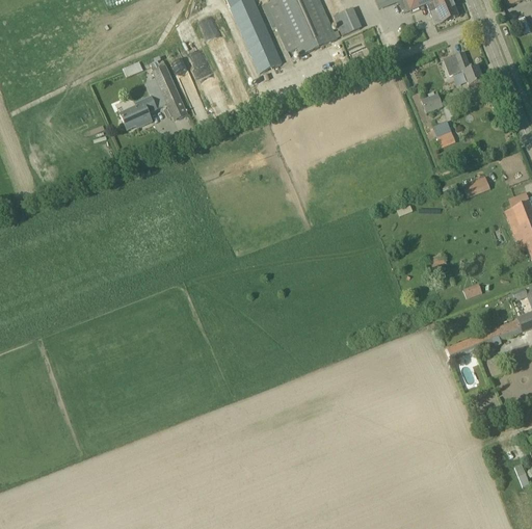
[(231,8),(260,73),(278,63),(249,0),(231,8)]
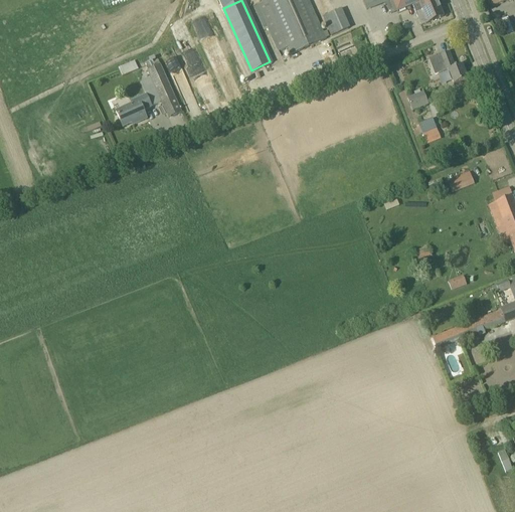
[(267,0),(288,45),(291,52),(326,37),(309,0),(267,0)]
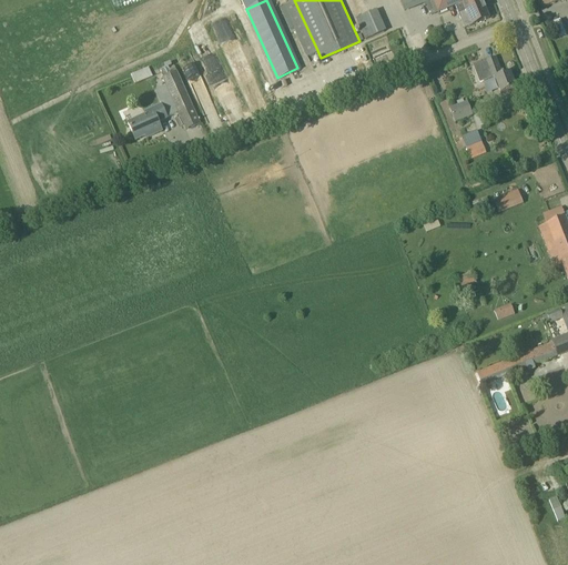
[(489,16),(482,0),(434,0),(438,10),(455,3),(464,26),(489,16)]
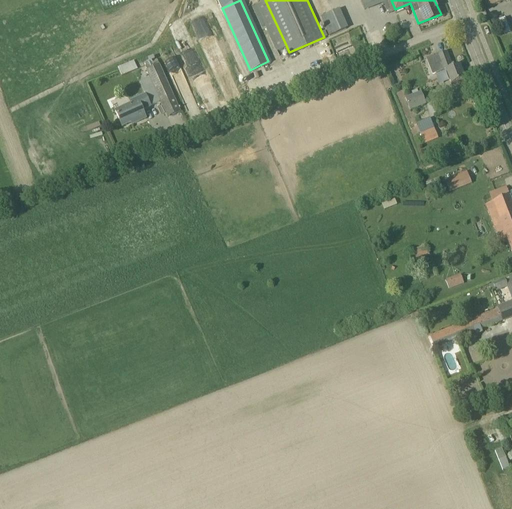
[(338,8),(325,14),(333,33),(347,27),(338,8)]
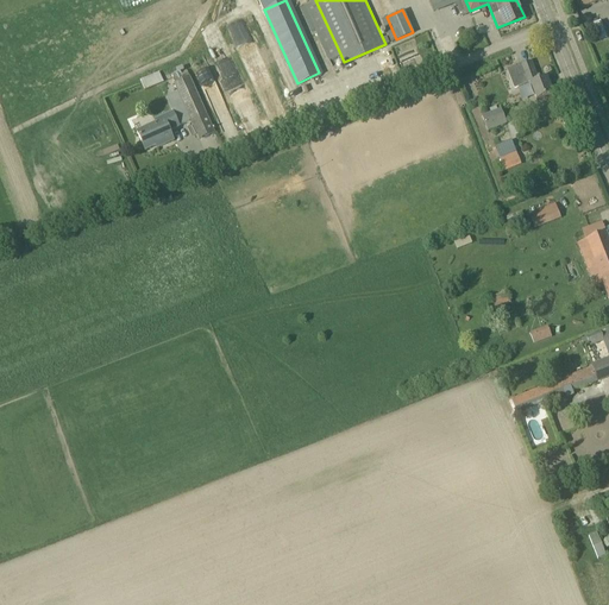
[(597,38),(607,35),(600,18),(590,21),(597,38)]
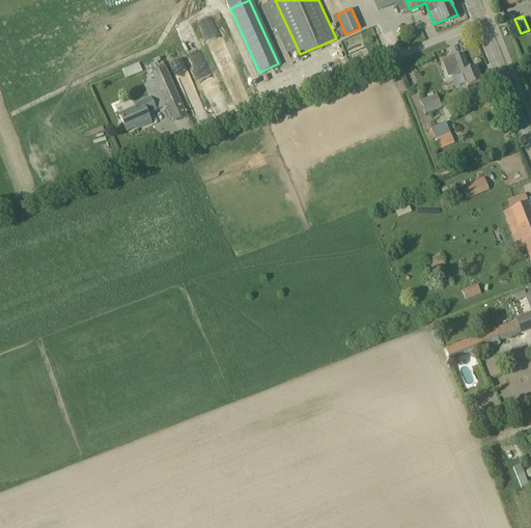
[(219,63),(231,57),(228,51),(216,57),(219,63)]
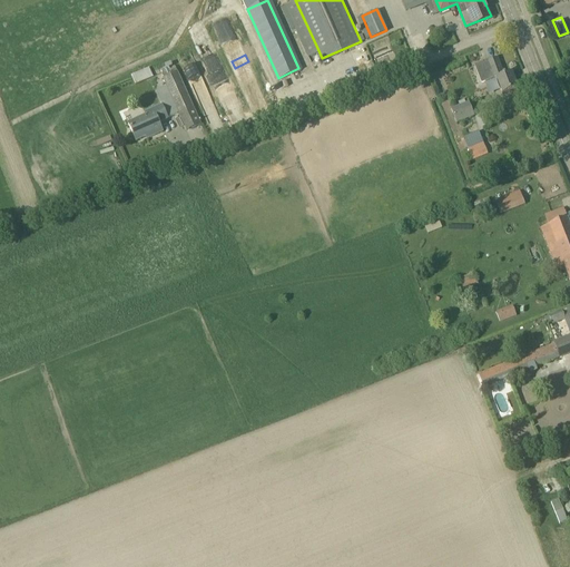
[(503,72),(498,55),(482,60),(474,64),(480,80),(495,74),(502,91),(518,85),(511,69),(503,72)]
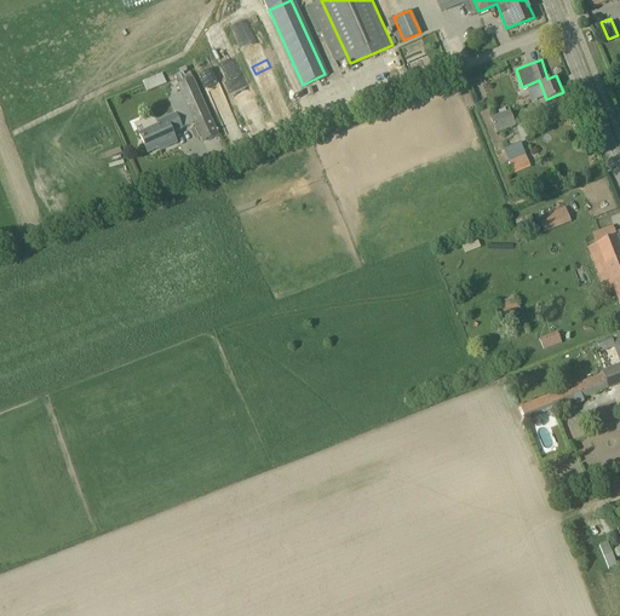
[(210,68),(201,72),(205,81),(213,78),(210,68)]
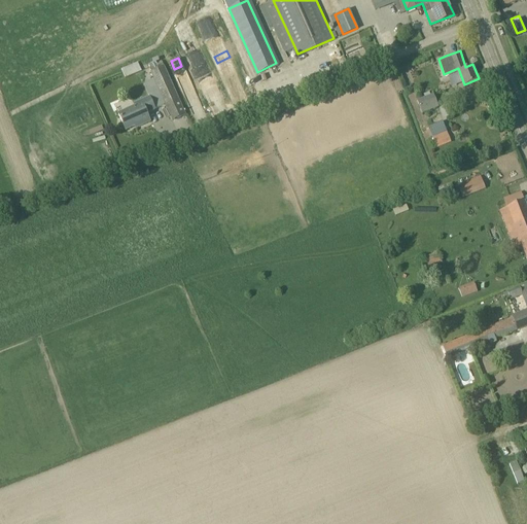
[(154,77),(143,81),(149,95),(154,107),(166,102),(168,108),(173,117),(185,112),(181,103),(178,96),(164,64),(162,59),(148,65),(151,70),(154,77)]
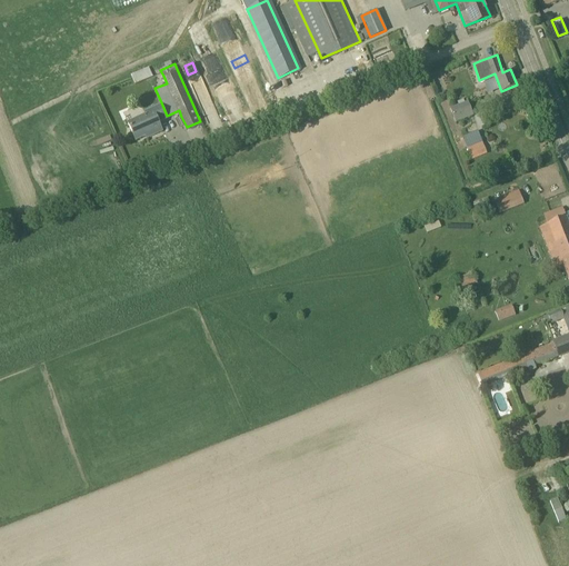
[(129,73),(133,82),(151,75),(148,66),(129,73)]
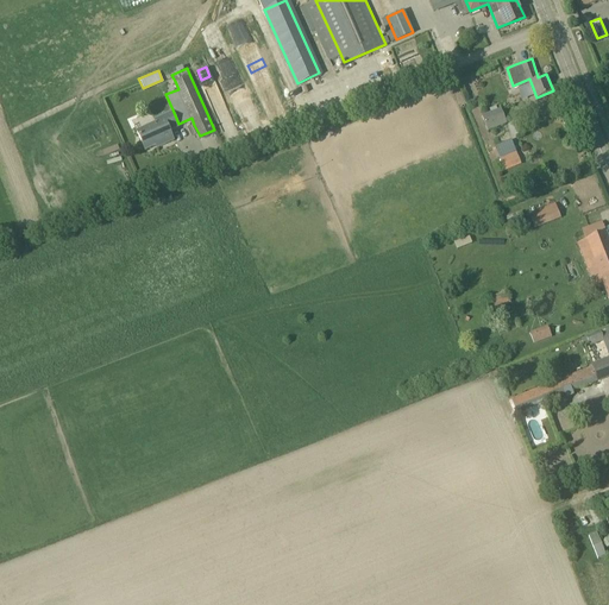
[(488,128),(507,121),(501,106),(482,113),(488,128)]
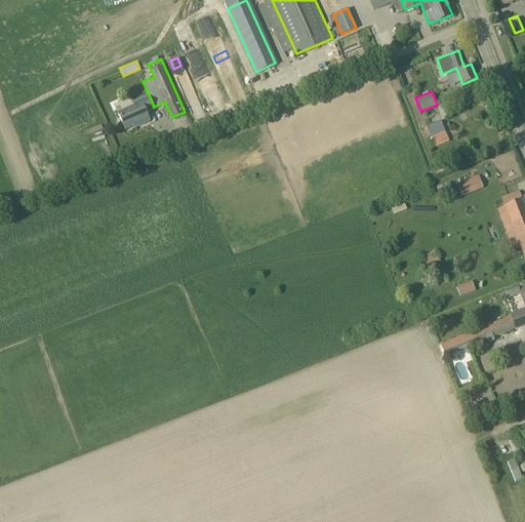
[(146,110),(154,107),(149,94),(140,98),(133,102),(134,105),(118,112),(125,127),(138,122),(139,123),(150,119),(146,110)]
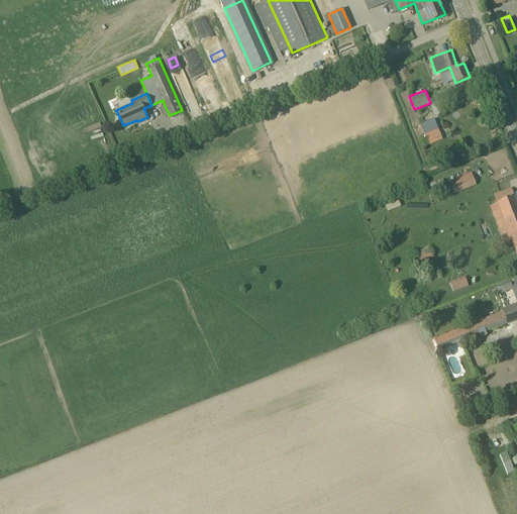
[(428,138),(441,133),(437,125),(425,130),(428,138)]
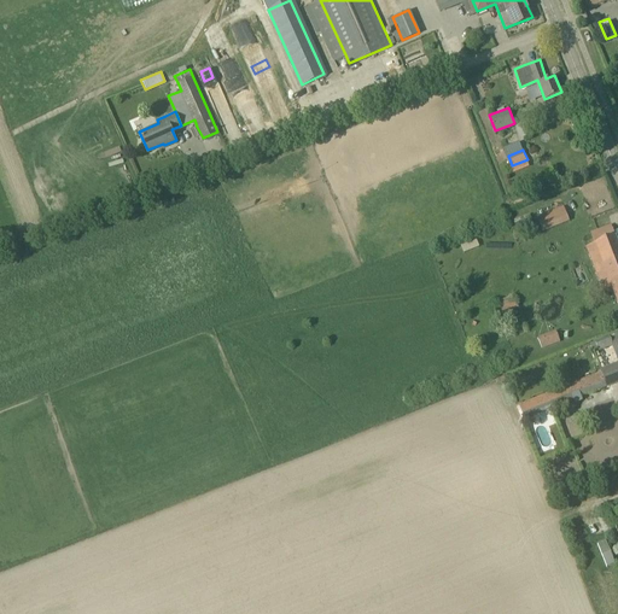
[(536,214),(541,224),(569,212),(564,203),(536,214)]
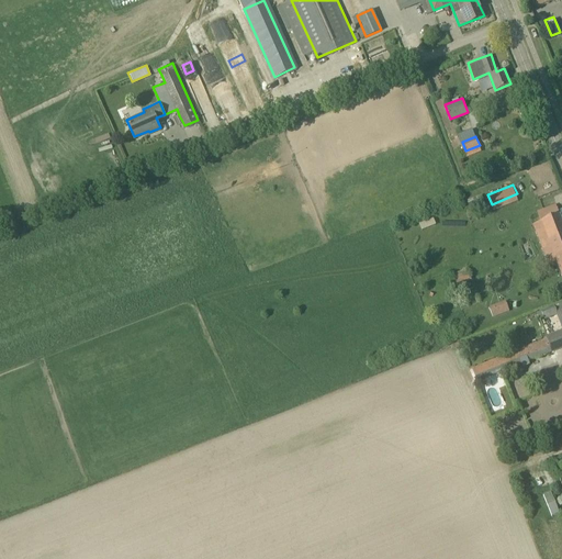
[(561,219),(555,202),(537,210),(541,219),(534,222),(549,263),(557,259),(561,274),(561,219)]
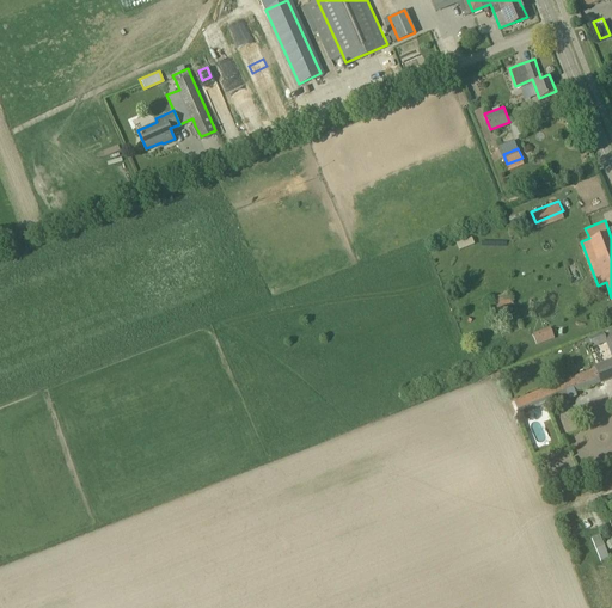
[(493,296),(499,309),(514,301),(508,289),(493,296)]
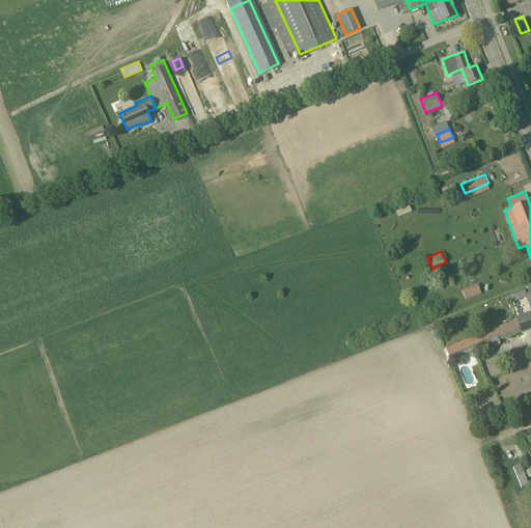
[(477,282),(462,288),(466,298),(481,292),(477,282)]
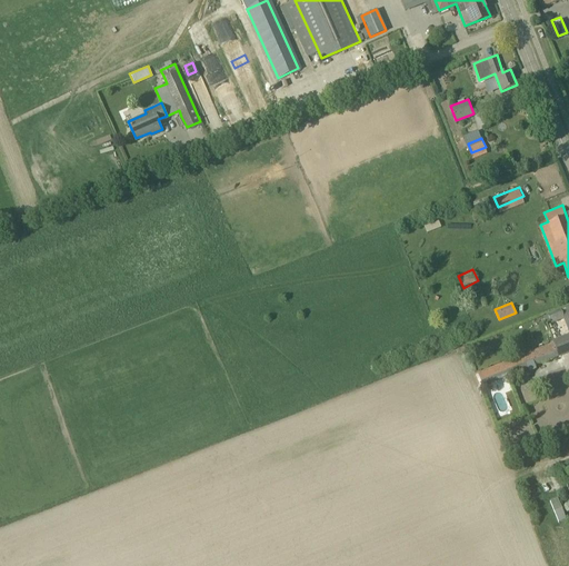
[(550,320),(565,315),(561,306),(547,311),(550,320)]
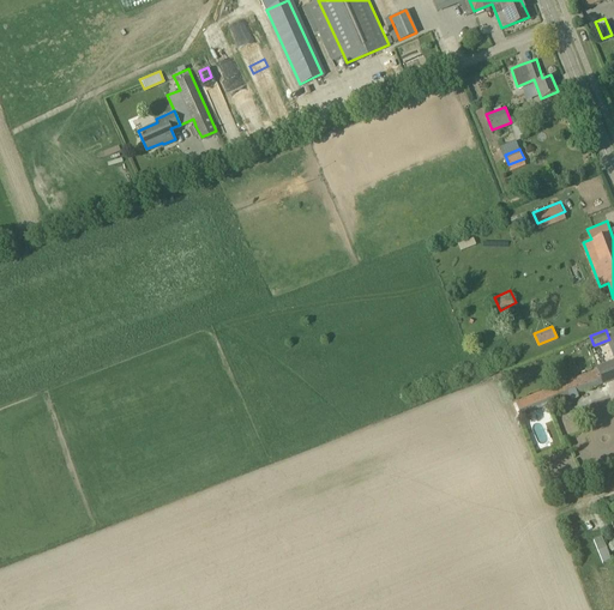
[(522,414),(613,376),(613,357),(515,398),(522,414)]
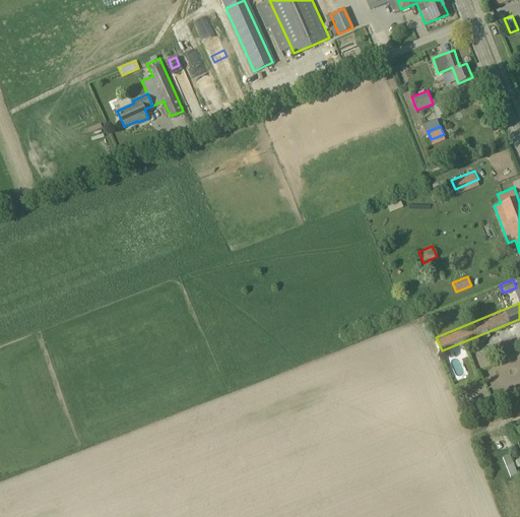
[(510,453),(503,455),(511,475),(517,472),(510,453)]
